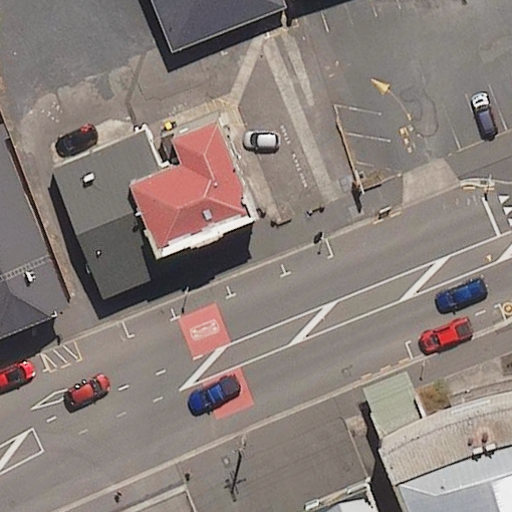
[(288,7),(285,0),(152,0),(174,52),(288,7)]
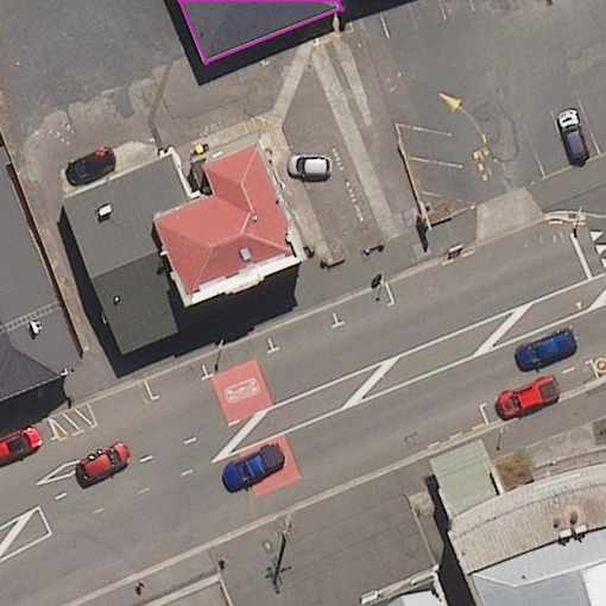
[(172,155),(58,200),(121,357),(228,314),(221,295),(300,263),(252,145),(203,165),(215,193),(191,202),(172,155)]
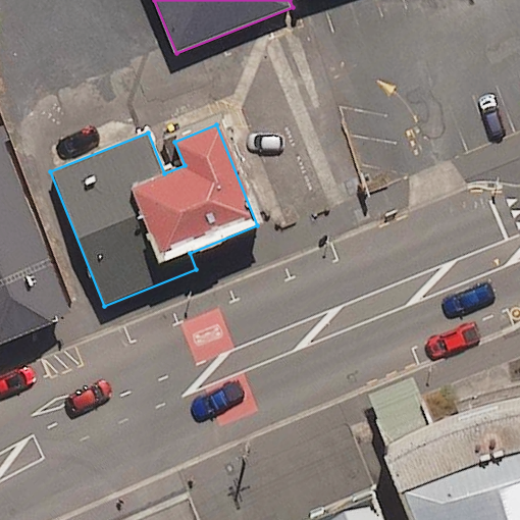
[(0,348),(65,322),(0,158),(0,348)]
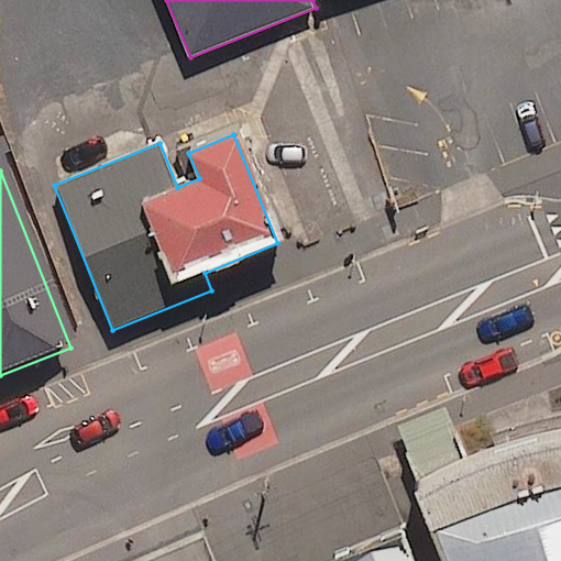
[(560,560),(560,413),(487,433),(429,464),(466,560),(560,560)]
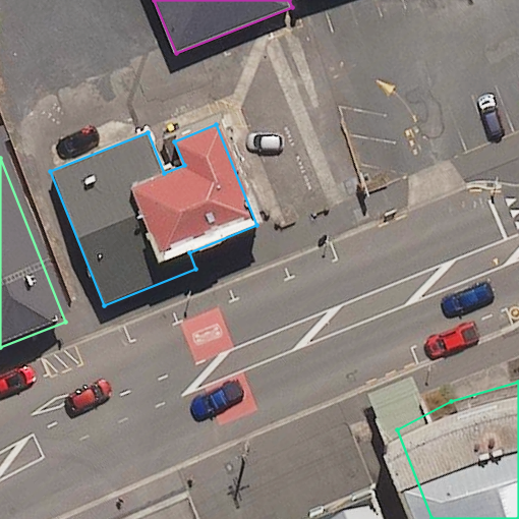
[(408,518),(395,486),(312,518),(408,518)]
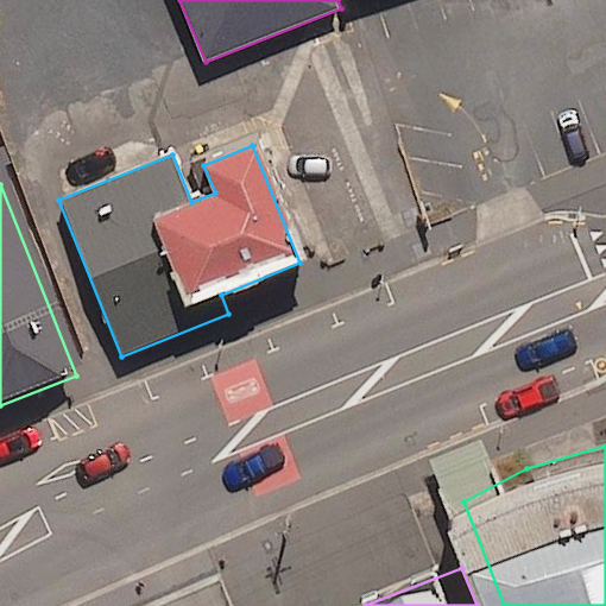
All buildings are outlined.
